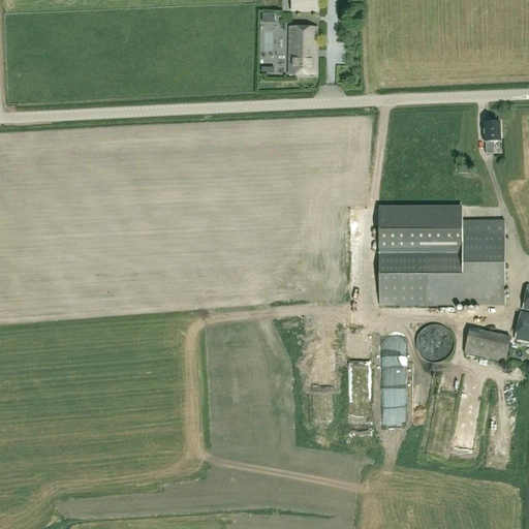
[(292,0),(292,10),(301,10),(309,10),(317,10),(317,0),(292,0)]
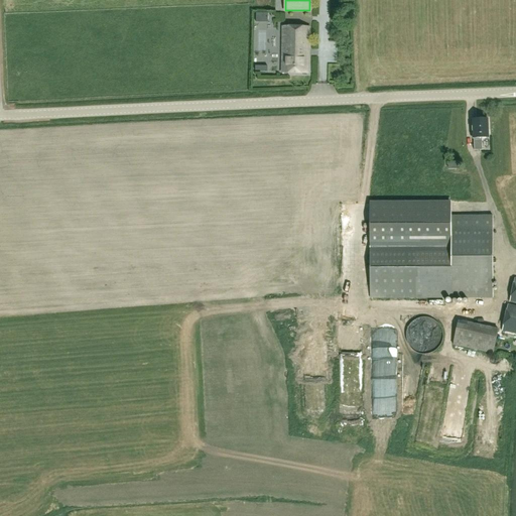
[(308,74),(309,27),(282,26),(281,74),(308,74)]
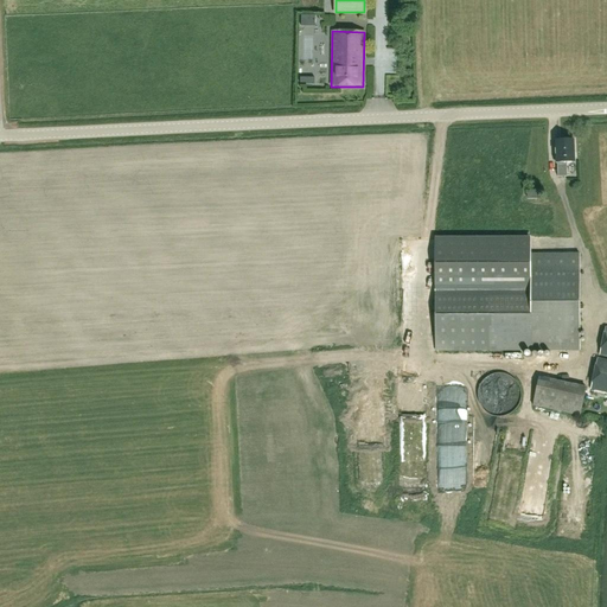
[(575,163),(574,140),(556,141),(556,163),(557,163),(558,177),(568,177),(567,163),(575,163)]
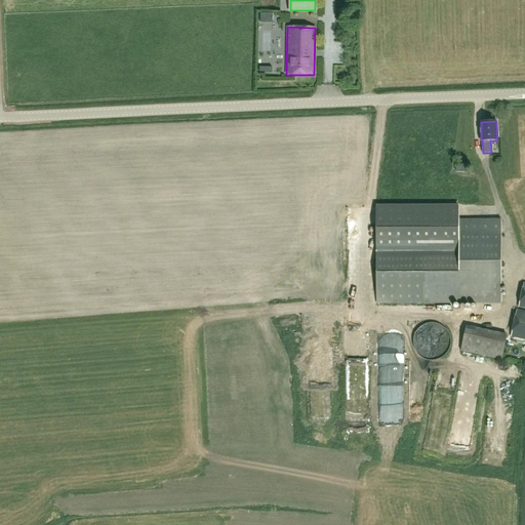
[(501,303),(501,220),(459,221),(459,205),(376,205),(376,303),(426,303),(501,303)]
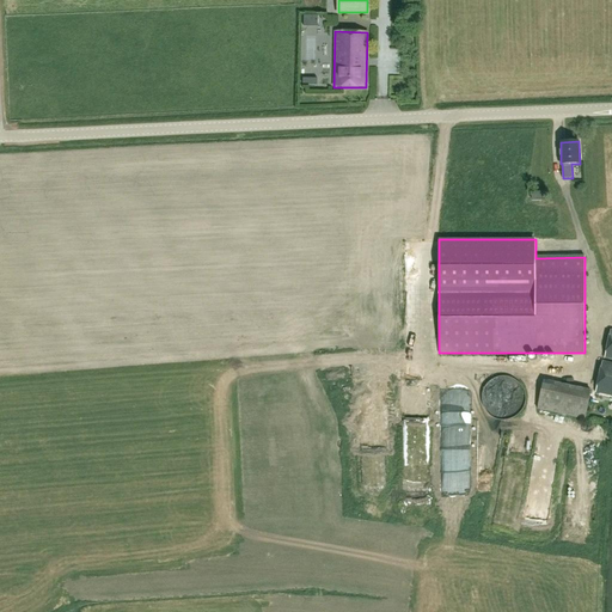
[(611,395),(611,330),(605,357),(611,357),(611,363),(603,361),(595,392),(611,395)]
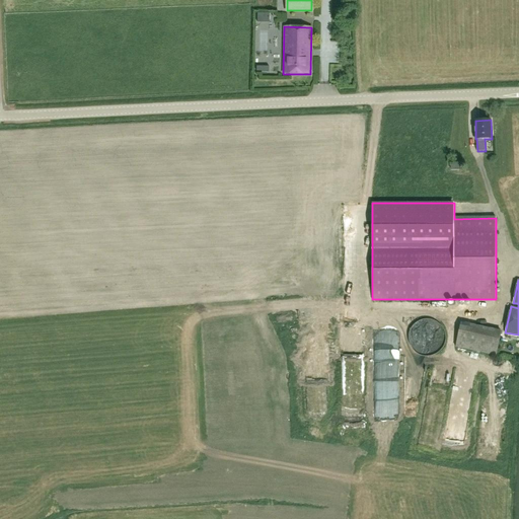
[(502,330),(460,321),(454,347),(496,357),(502,330)]
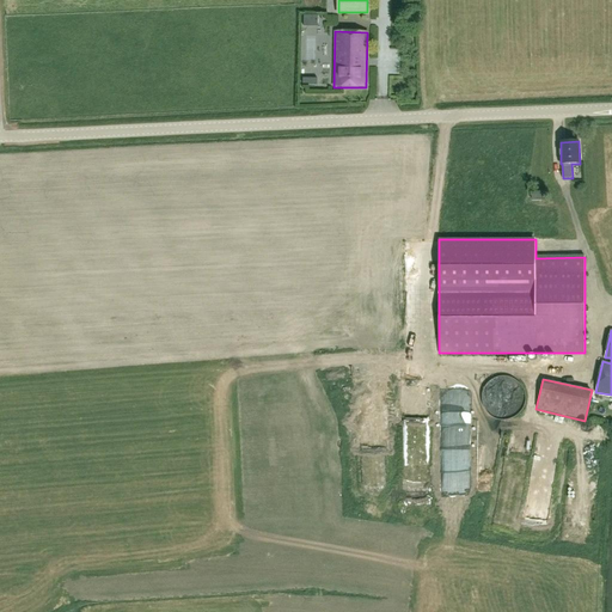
[(503,396),(489,410),(502,423),(526,397),(518,390),(508,401),(503,396)]
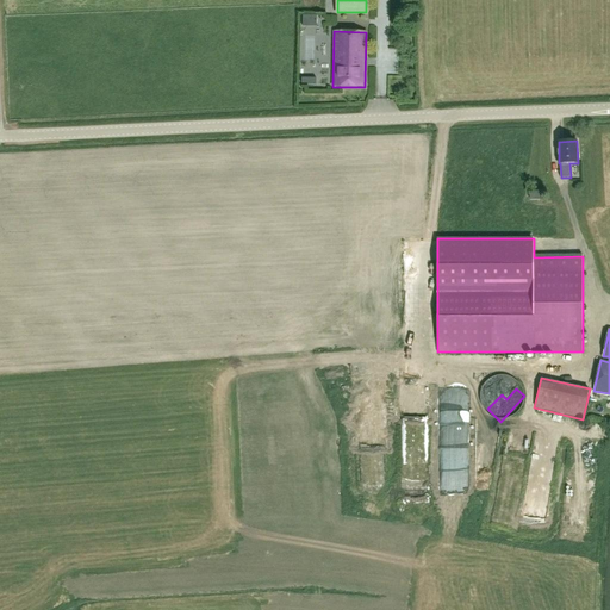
[(551,464),(541,465),(542,473),(530,473),(530,485),(551,484),(551,464)]
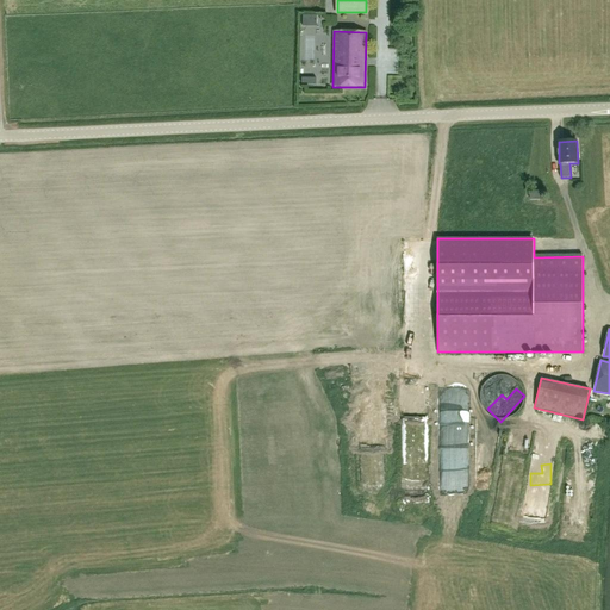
[(473,472),(474,484),(489,483),(489,471),(473,472)]
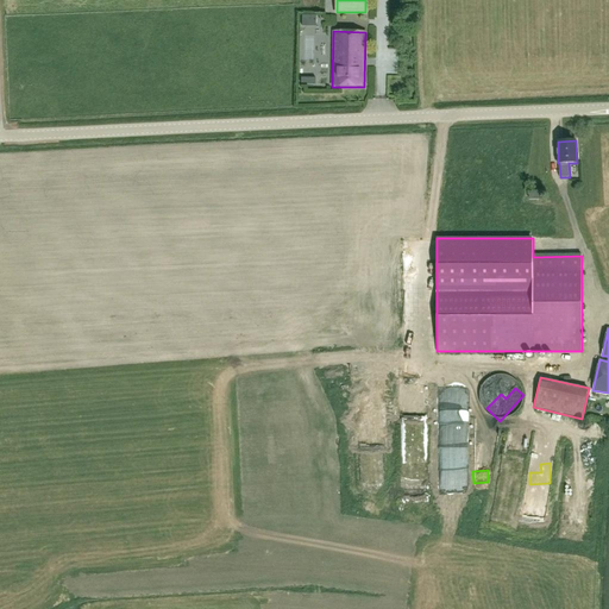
[(565,541),(573,541),(575,531),(560,528),(559,540),(565,541)]
